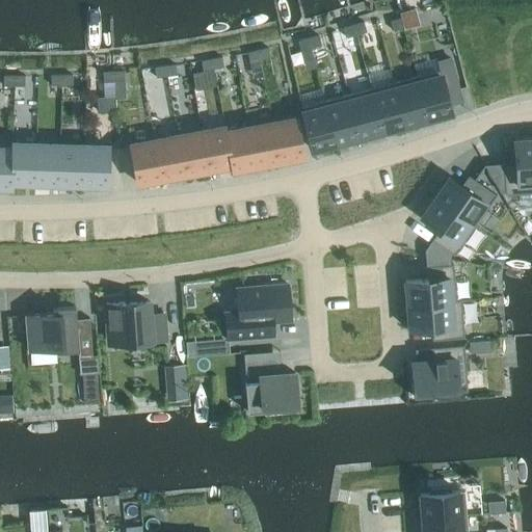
[(401,18),(391,20),(393,30),(403,27),(401,18)]
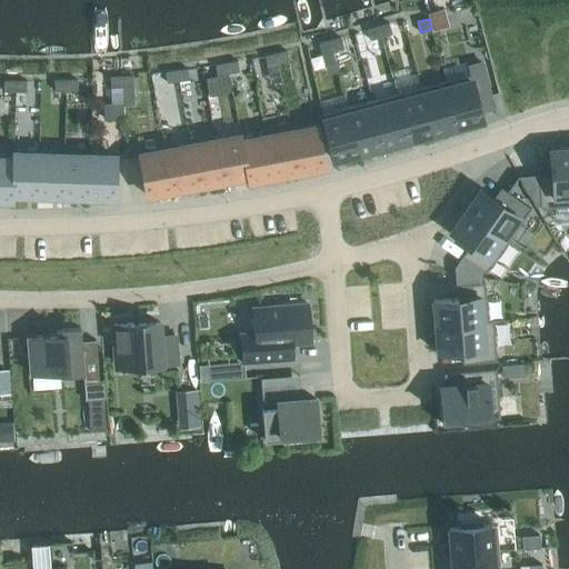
[(389,22),(378,26),(381,37),(392,33),(389,22)]
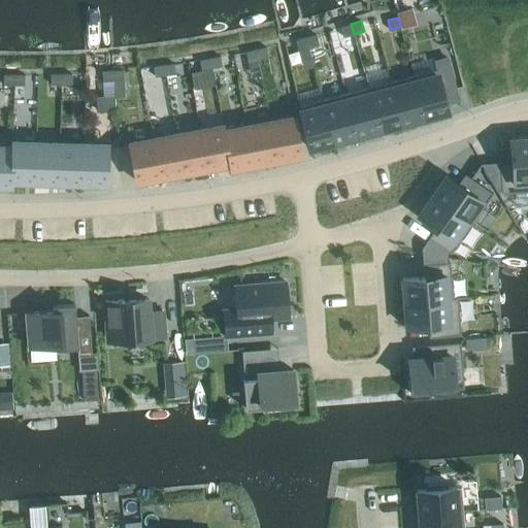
[(354,34),(351,24),(340,27),(343,37),(354,34)]
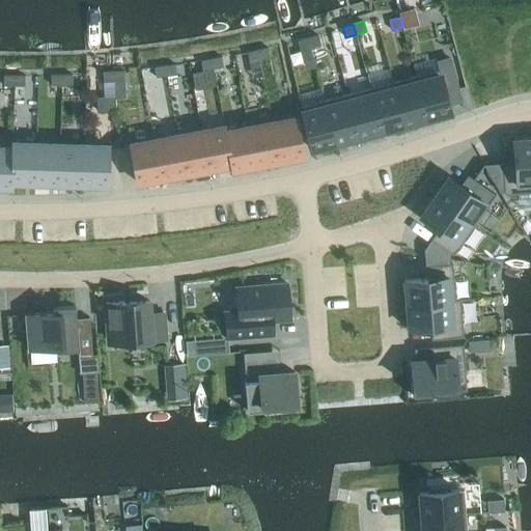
[(317,33),(307,36),(310,47),(319,44),(317,33)]
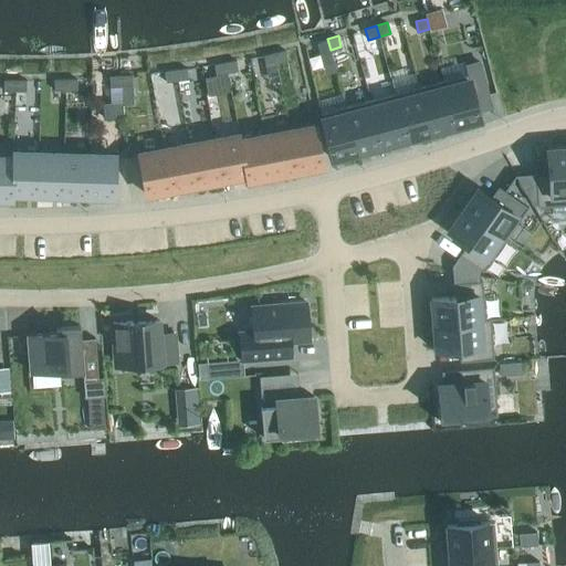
[(331,50),(327,39),(316,42),(323,64),(334,61),(331,50)]
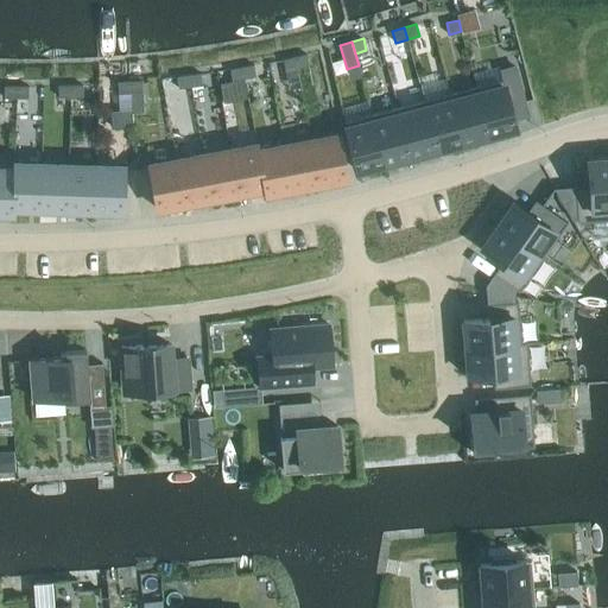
[(306,54),(295,56),(297,68),(309,65),(306,54)]
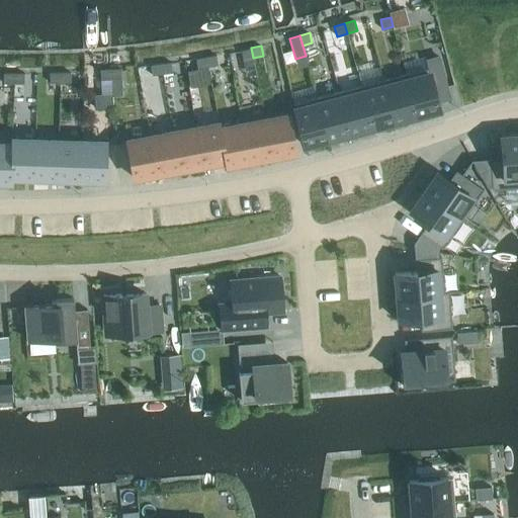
[(253,58),(251,48),(241,51),(243,60),(253,58)]
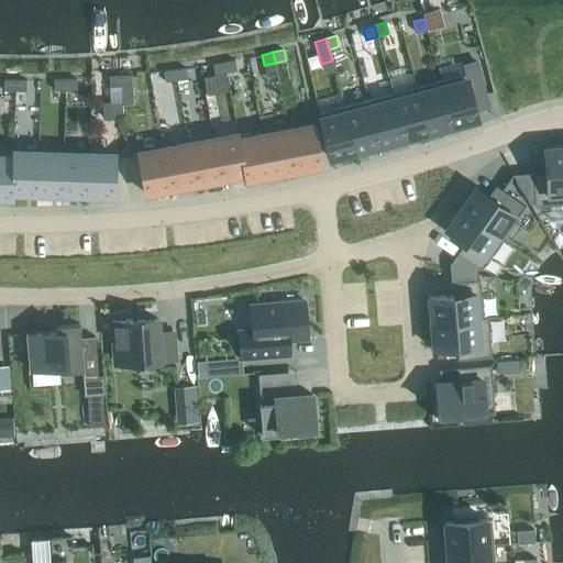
[(234,59),(223,62),(225,73),(236,70),(234,59)]
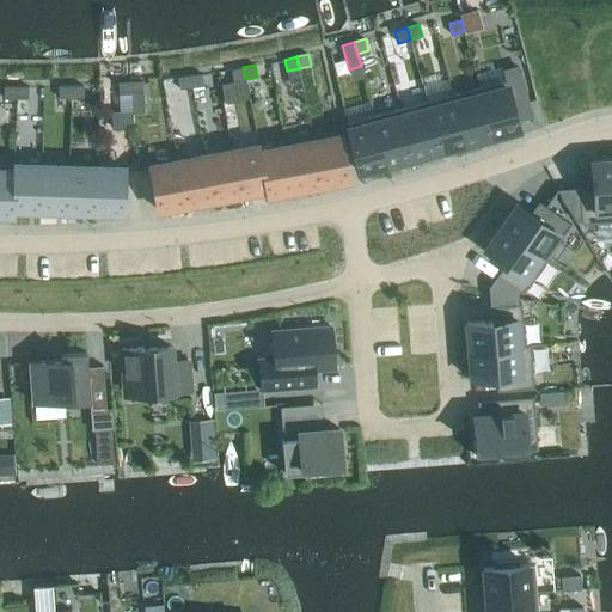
[(245,79),(243,67),(231,69),(233,81),(245,79)]
